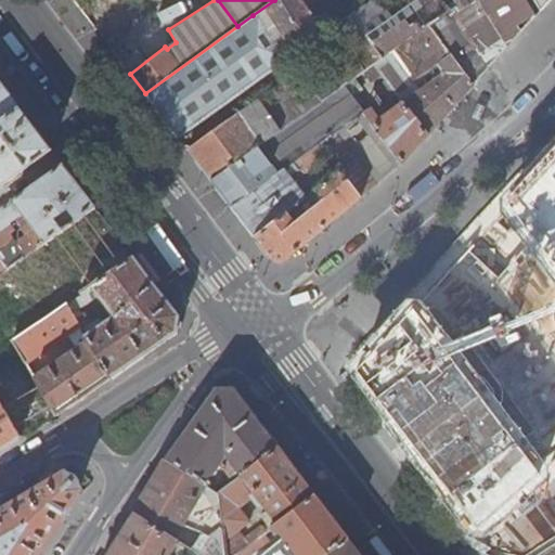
[(317,0),(274,0),(253,15),(284,63),(324,35),(306,8),(317,0)]
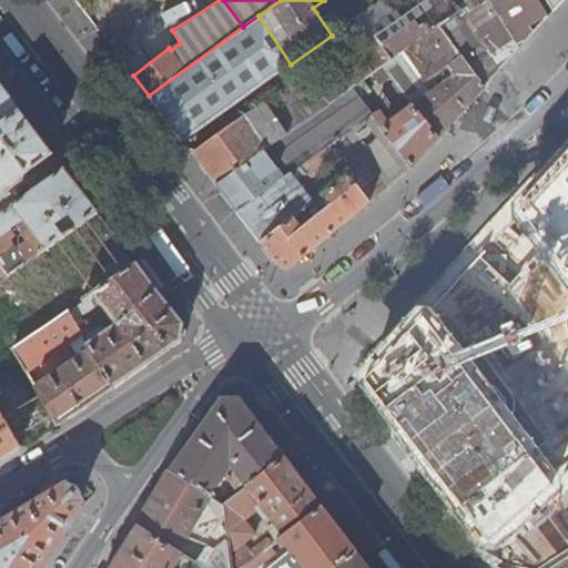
[(381,0),(373,6),(340,29),(358,56),(373,74),(384,66),(440,26),(458,12),(449,0),(381,0)]
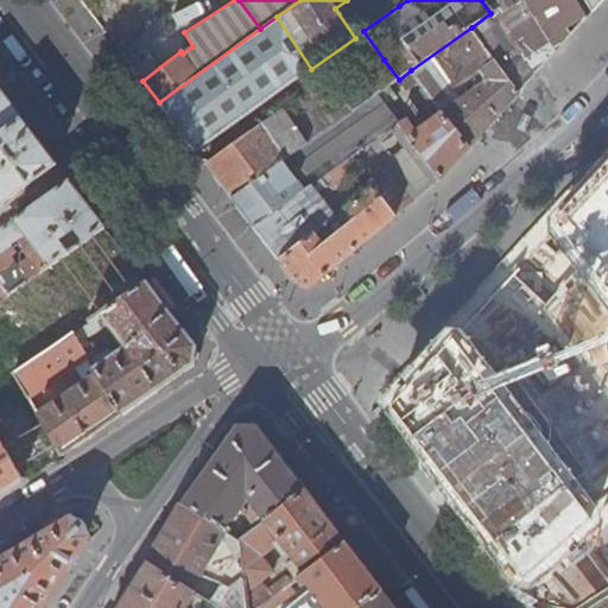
[(588,17),(577,0),(481,0),(491,13),(499,8),(542,67),(588,17)]
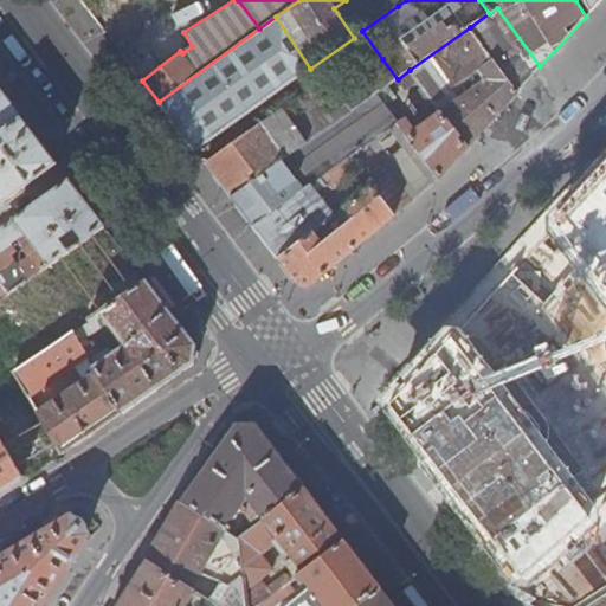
[(584,0),(591,11),(600,0),(584,0)]
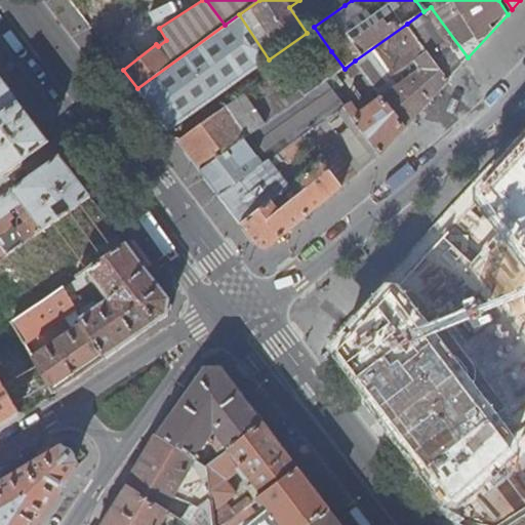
[(407,24),(446,81),(468,57),(431,7),(423,11),(407,24)]
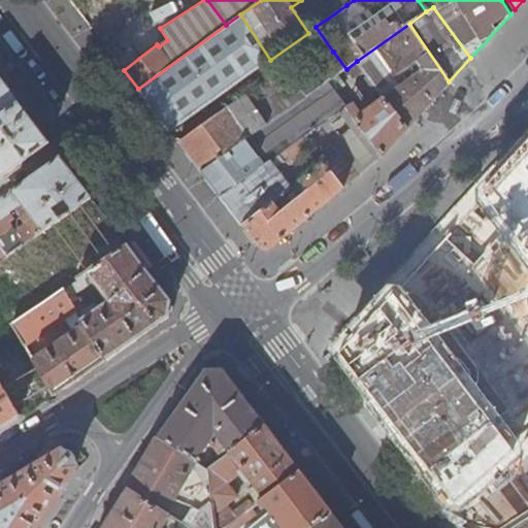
[(240,14),(226,25),(138,89),(170,132),(270,60),(240,14)]
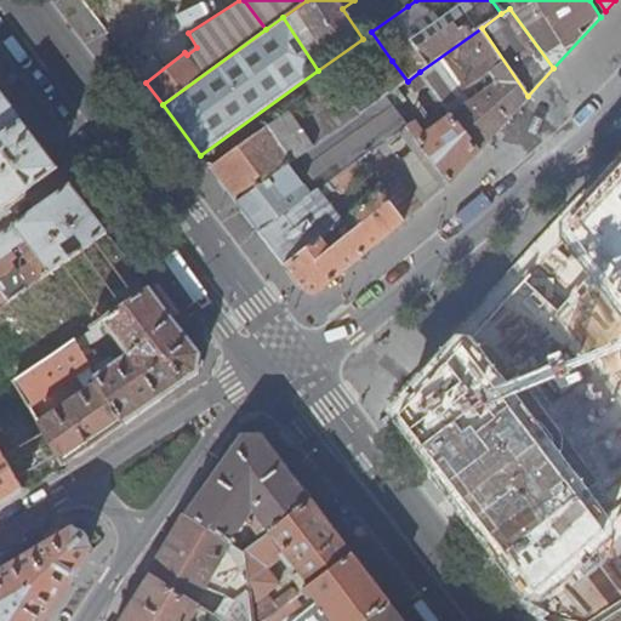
[(478,153),(528,96),(482,28),(420,72),(451,117),(478,153)]
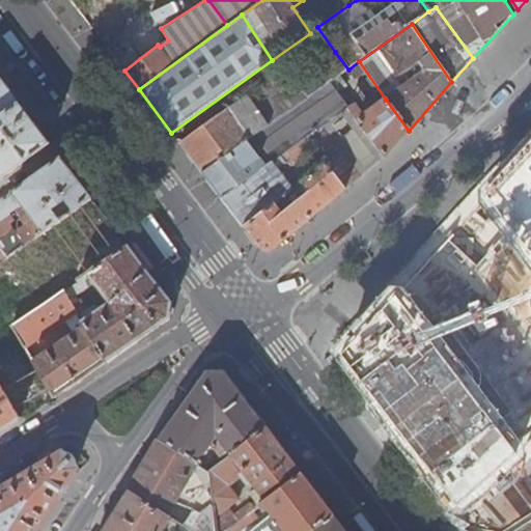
[(302,76),(297,81),(308,98),(330,83),(348,70),(335,52),(302,76)]
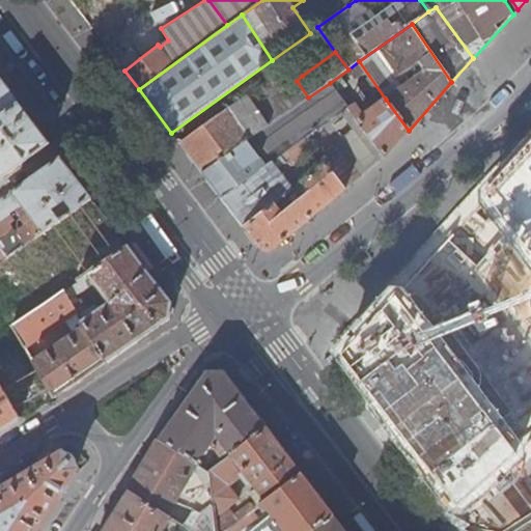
[(295,65),(288,68),(297,81),(302,76),(295,65)]
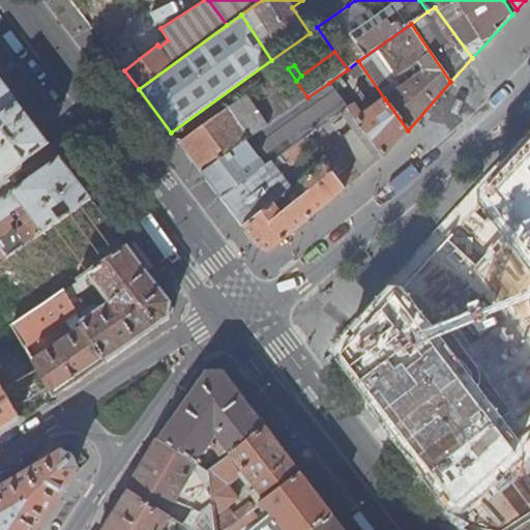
[(288,68),(179,143),(202,171),(307,97),(296,81),(288,68)]
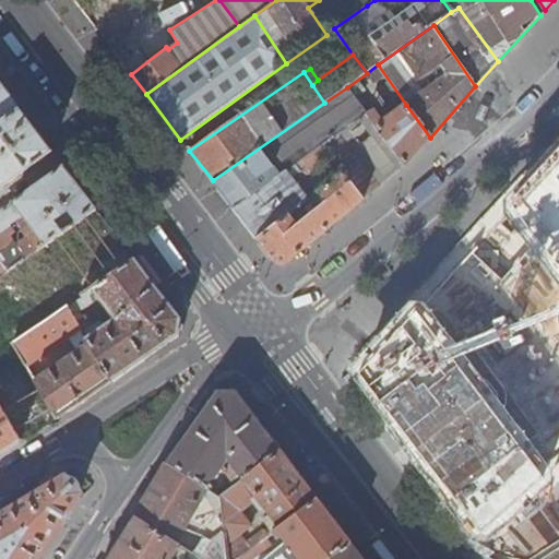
[(0,123),(20,109),(0,83),(0,123)]
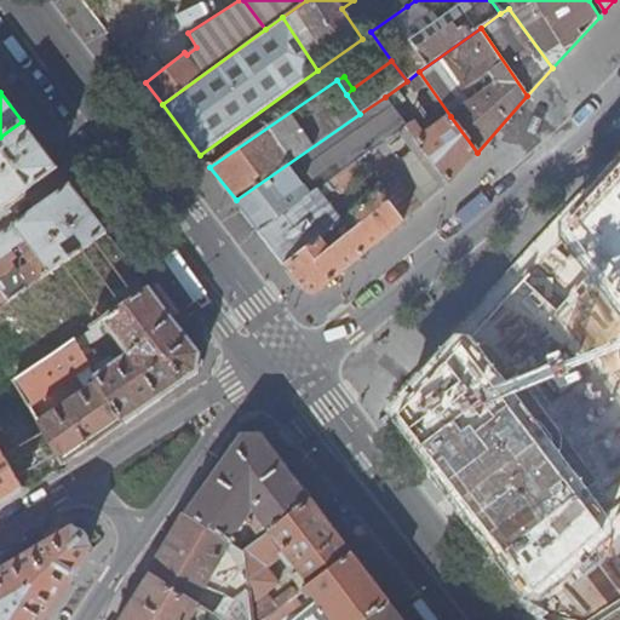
[(360,114),(236,200),(260,233),(357,162),(407,126),(385,97),(360,114)]
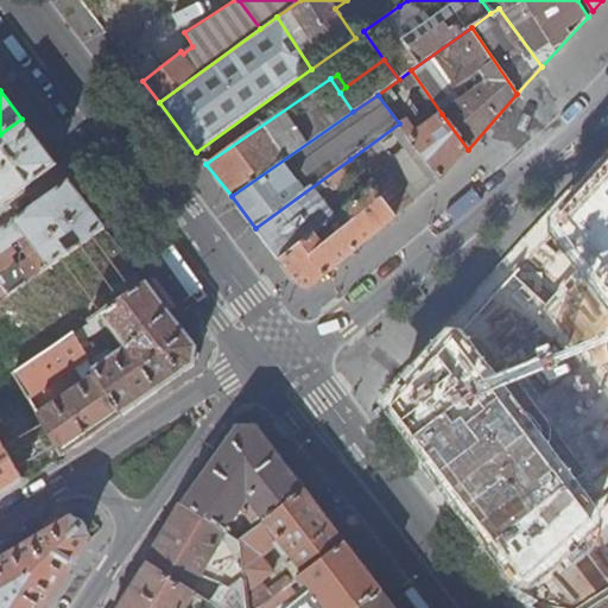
[(401,127),(439,179),(468,150),(442,114),(413,133),(406,125),(401,127)]
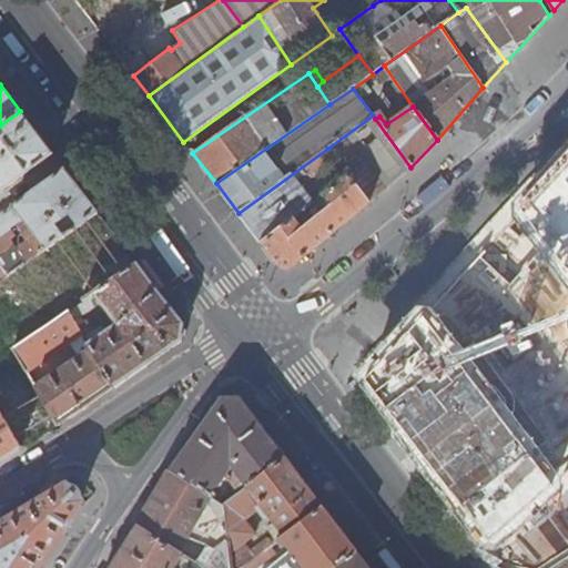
[(0,191),(0,192),(53,154),(20,111),(0,125),(0,191)]
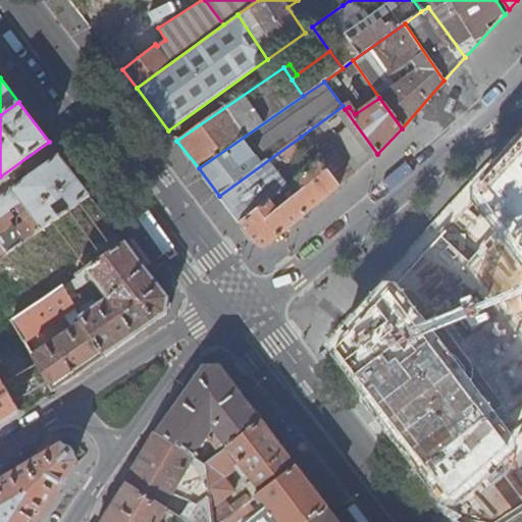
[(320,162),(338,187),(377,154),(345,109),(343,106),(301,137),(308,146),(315,156),(320,162)]
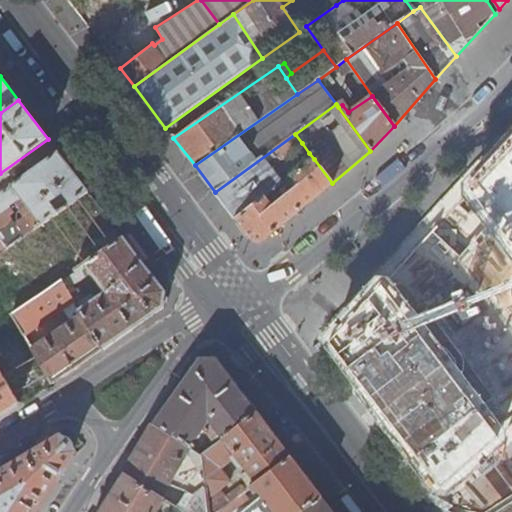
[(295,134),(215,192),(234,218),(281,183),(270,166),(302,143),(295,134)]
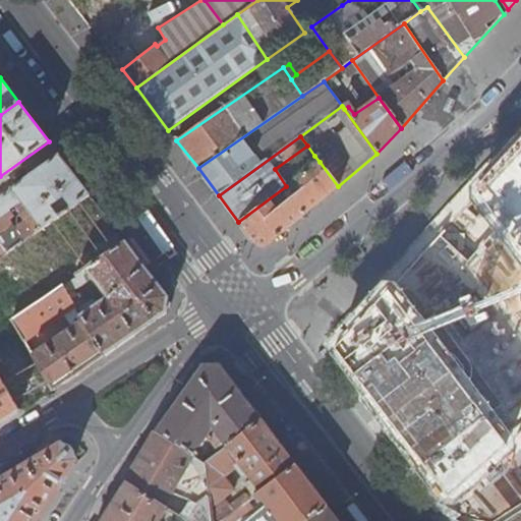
[(520,140),(474,193),(520,251),(520,140)]
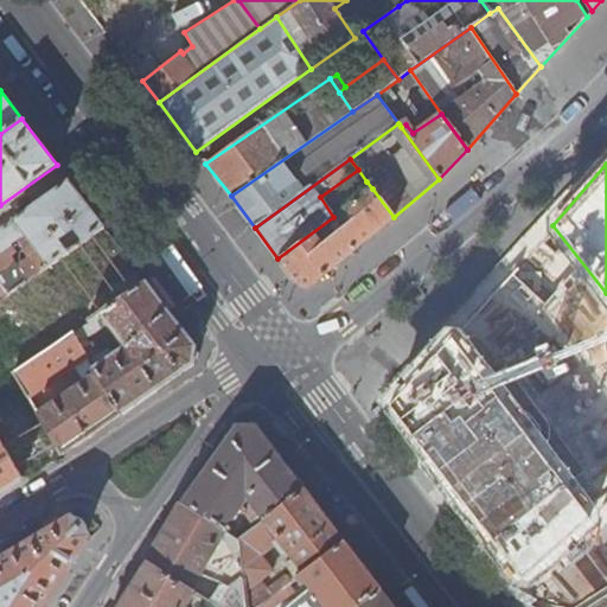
[(49,266),(103,227),(71,183),(69,180),(0,228),(0,283),(8,294),(24,283),(0,251),(25,235),(38,251),(19,266),(30,280),(37,274),(49,266)]
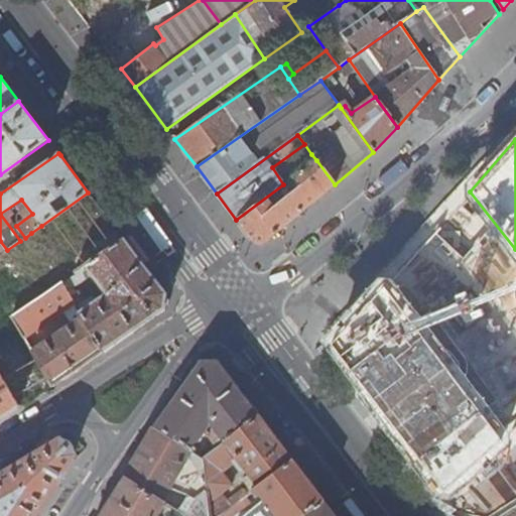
[(309,164),(316,160),(311,154),(305,159),(309,164)]
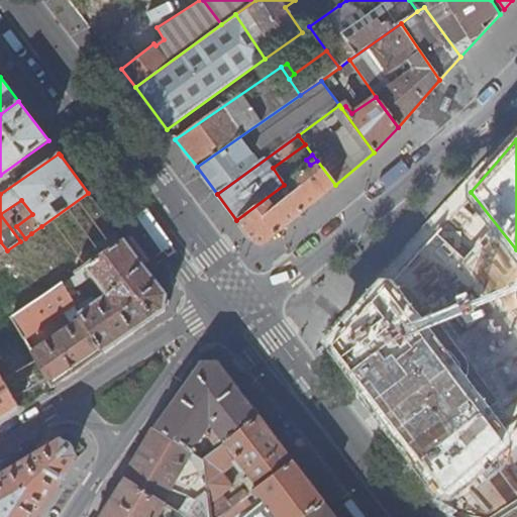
[(284,185),(236,220),(254,243),(264,244),(335,185),(317,161),(310,165),(284,185)]
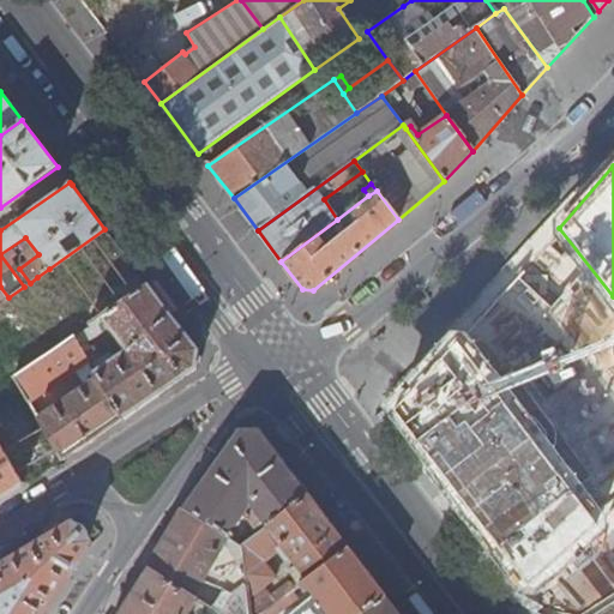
[(98,377),(124,417),(194,368),(198,350),(148,284),(89,325),(73,336),(78,344),(107,325),(126,350),(103,367),(91,349),(84,354),(89,361),(91,366),(95,371),(98,377)]
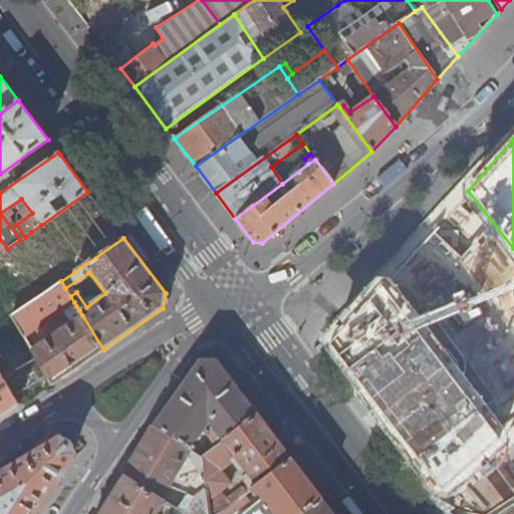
[(504,445),(504,430),(393,281),(377,279),(321,340),(440,492),(452,492),(504,445)]
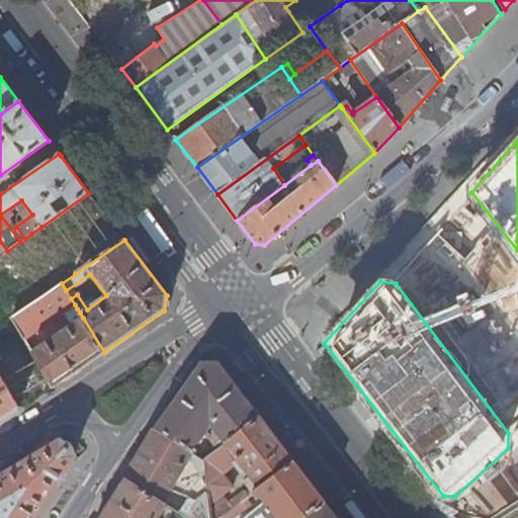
[(62,283),(11,318),(24,339),(75,305),(71,298),(66,290),(62,283)]
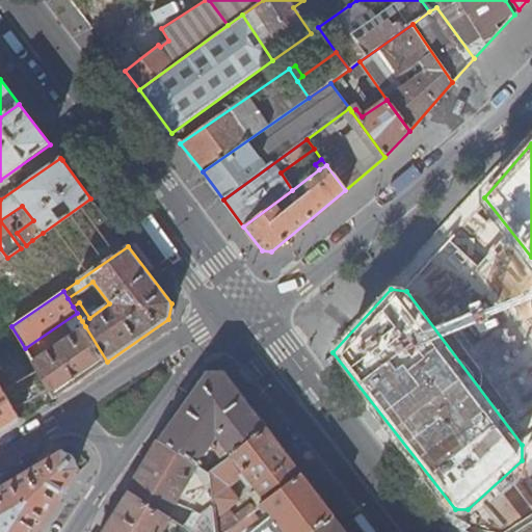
[(33,362),(55,398),(107,362),(85,326),(33,362)]
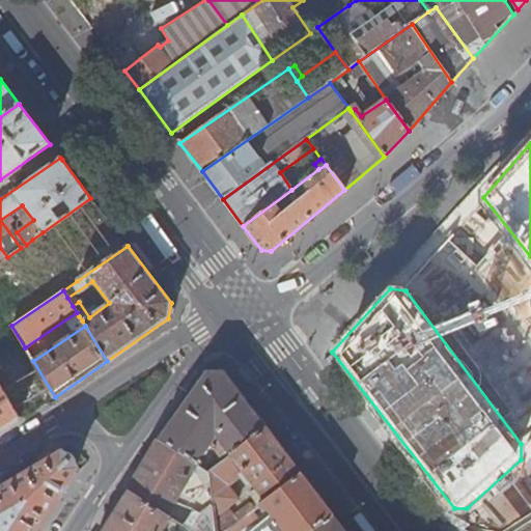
[(208,371),(161,439),(197,464),(211,473),(219,466),(211,459),(213,453),(211,447),(217,438),(223,445),(219,448),(219,455),(225,462),(267,428),(224,372),(208,371)]
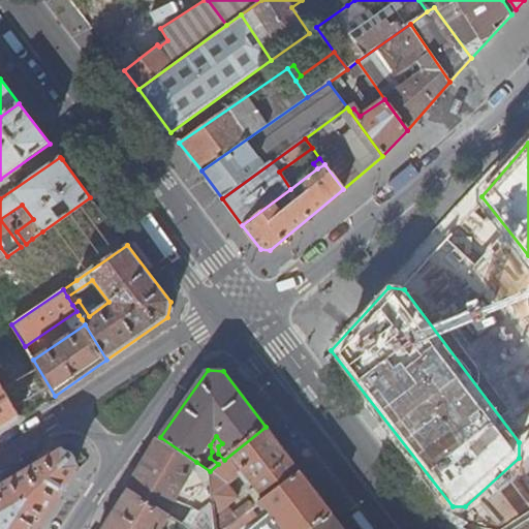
[(0,428),(19,417),(0,386),(0,428)]
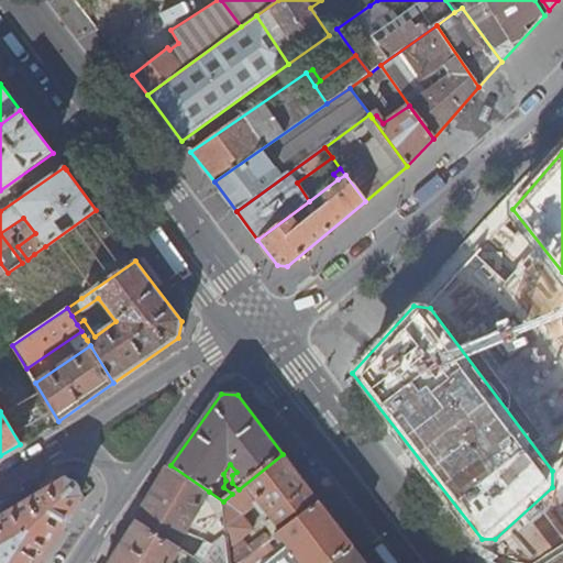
[(320,504),(283,454),(239,489),(232,494),(223,501),(224,510),(229,562),(241,562),(269,542),(265,536),(249,548),(243,540),(254,532),(243,517),(260,504),(272,519),(265,525),(275,538),(279,534),(320,504)]
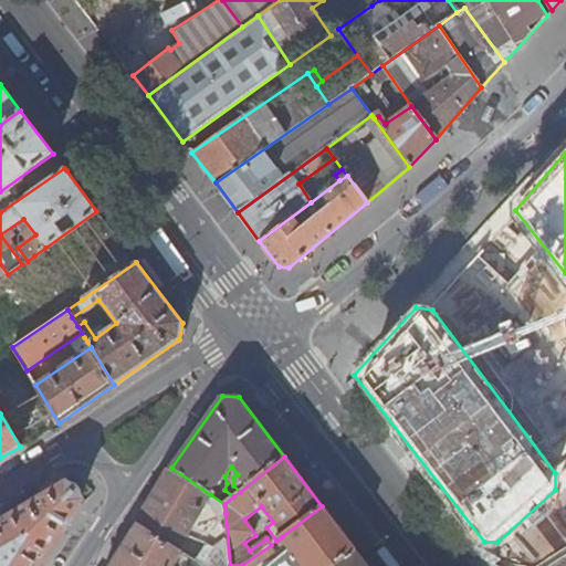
[(154,496),(137,524),(178,551),(210,494),(171,468),(160,484),(154,496)]
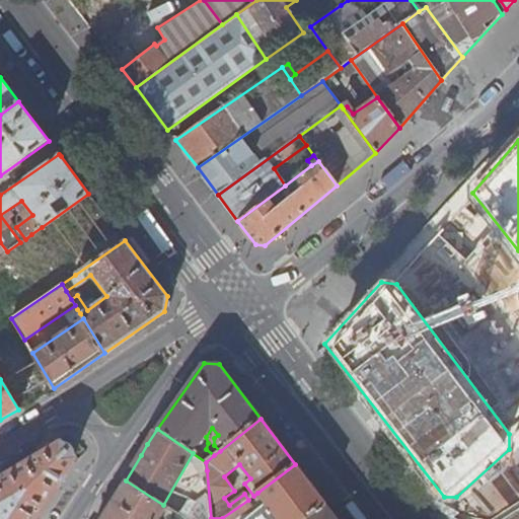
[(0,518),(34,518),(74,457),(60,443),(0,478),(0,518)]
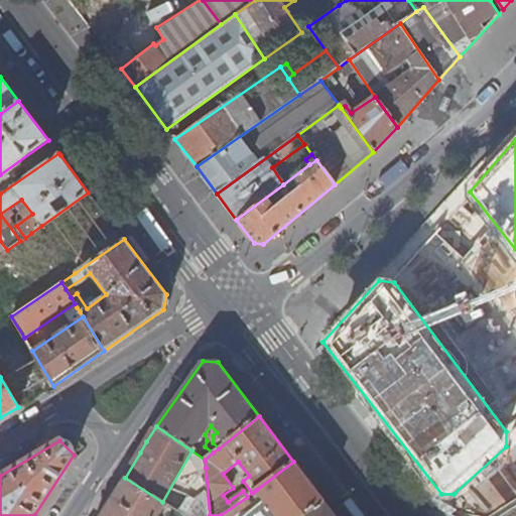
[(306,515),(325,503),(293,462),(256,490),(264,501),(245,515),(306,515)]
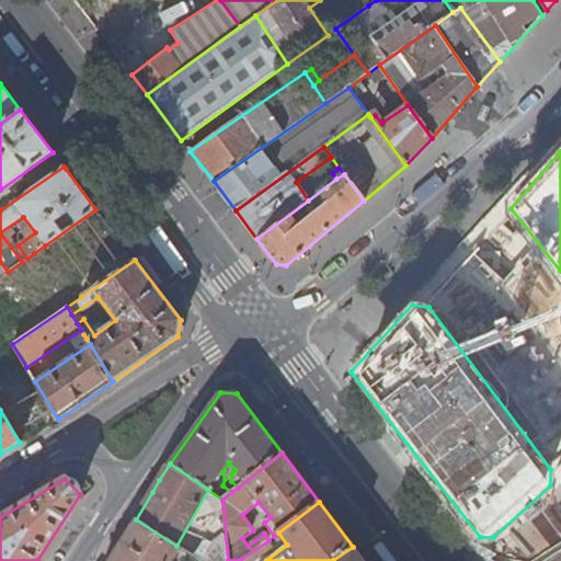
[(194,557),(199,560),(228,560),(224,508),(194,557)]
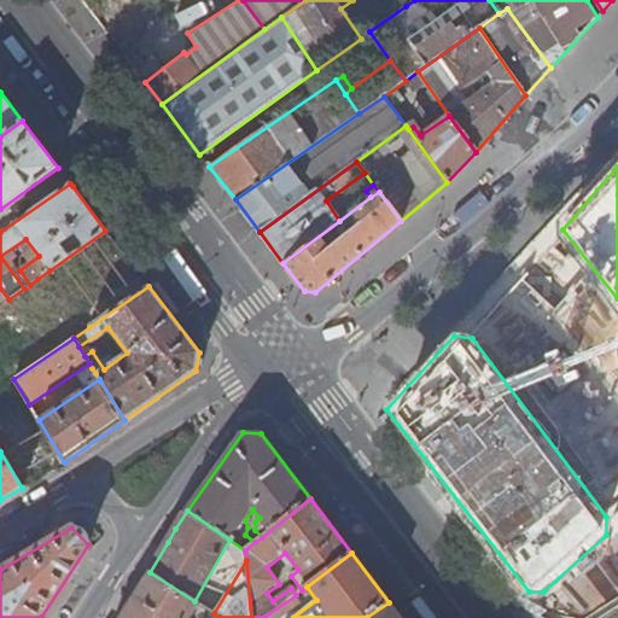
[(194,601),(150,572),(120,617),(190,617),(199,605),(194,601)]
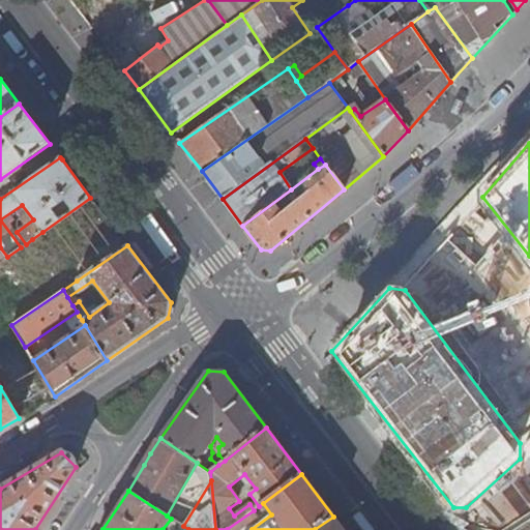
[(344,529),(333,517),(315,529),(344,529)]
